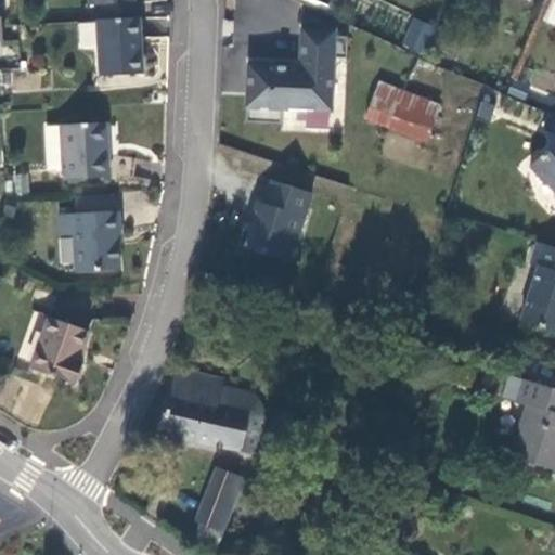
[(101,21),(138,18),(137,2),(133,2),(132,0),(88,0),(89,5),(100,5),(101,21)]
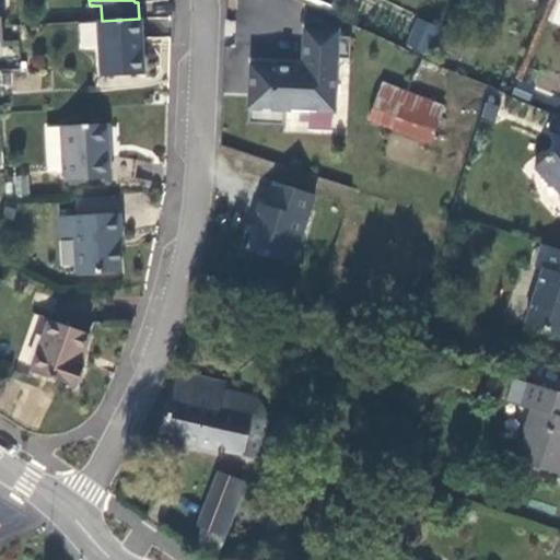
[(140,41),(139,19),(102,21),(97,21),(101,78),(142,76),(141,56),(138,55),(137,39),(140,41)]
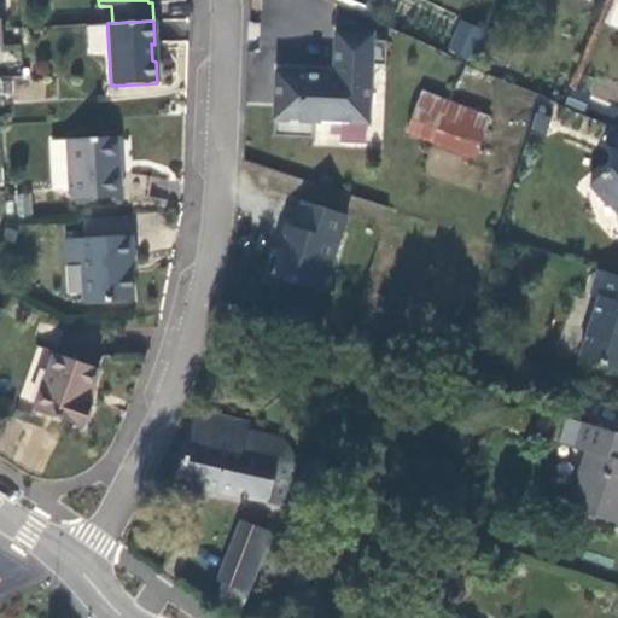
[(449,51),(471,60),(483,33),(460,24),(449,51)]
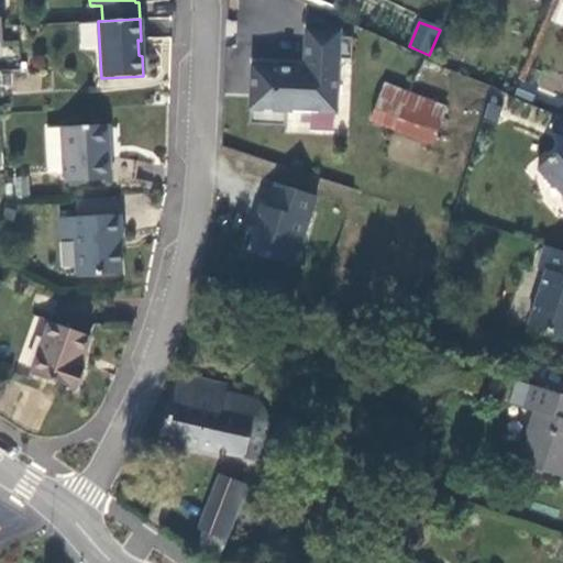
[(251,61),(247,124),(283,125),(284,111),(333,114),(337,61),(350,61),(351,39),(338,39),(338,33),(305,31),(302,69),(273,67),(273,62),(251,61)]
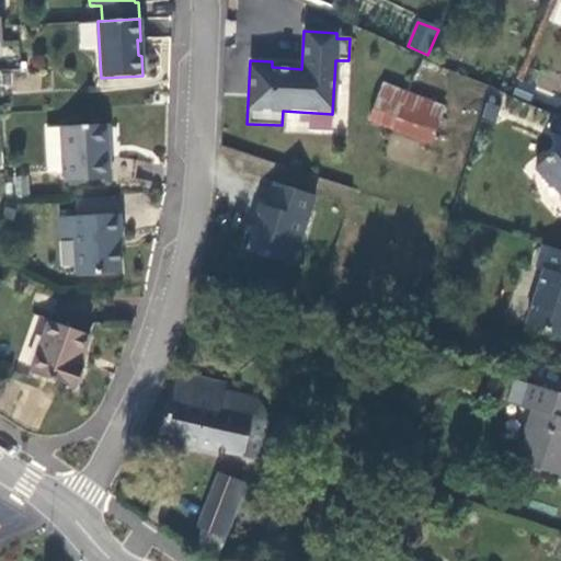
[(430,144),(444,107),(384,84),(369,121),(430,144)]
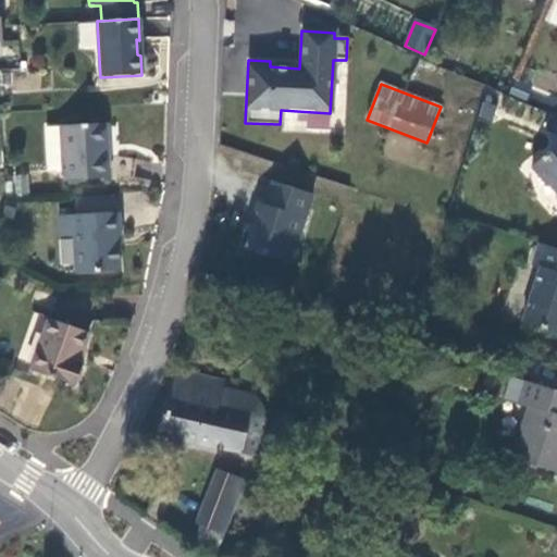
[(109,177),(106,124),(63,126),(64,168),(65,181),(109,177)]
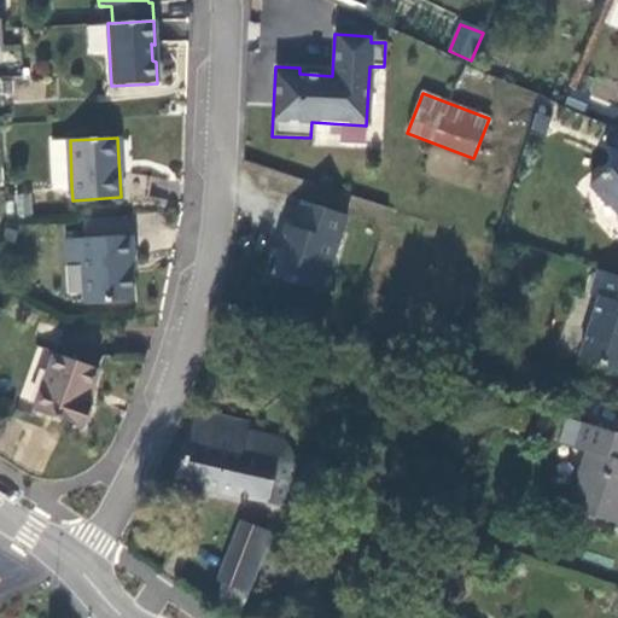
[(71,186),(70,140),(51,141),(53,187),(71,186)]
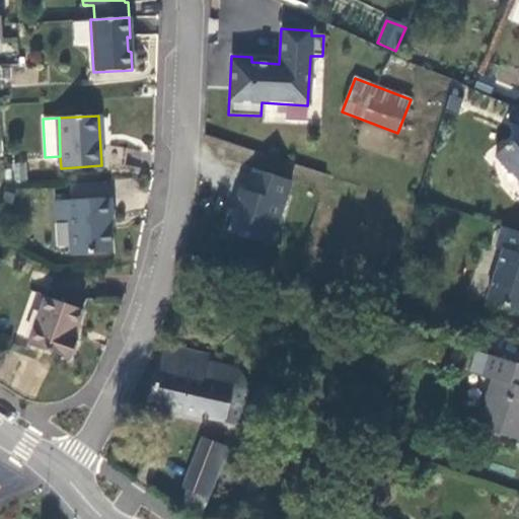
[(518,126),(513,141),(495,156),(509,173),(511,171),(518,181),(518,126)]
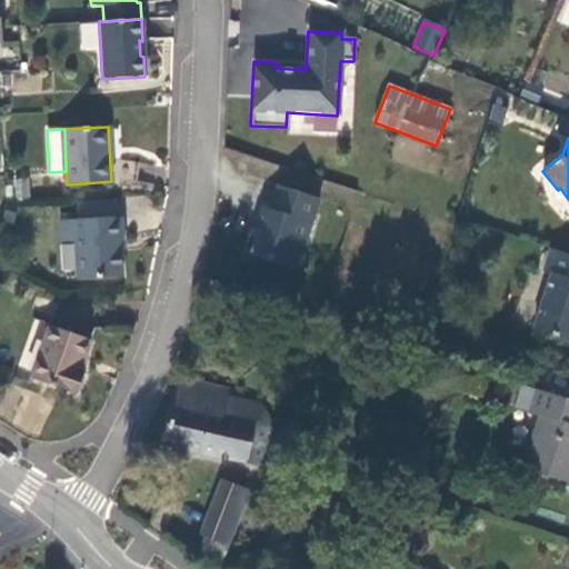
[(318,198),(277,186),(269,209),(262,207),(252,237),(247,235),(239,259),(262,267),(265,260),(289,267),(297,242),(302,243),(318,198)]
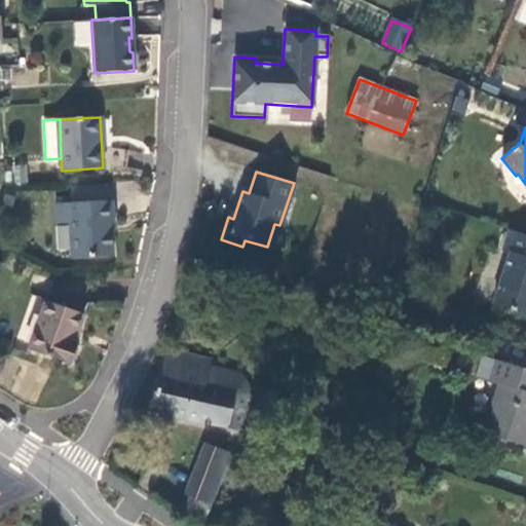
[(72,203),(106,201),(106,186),(71,188),(72,203)]
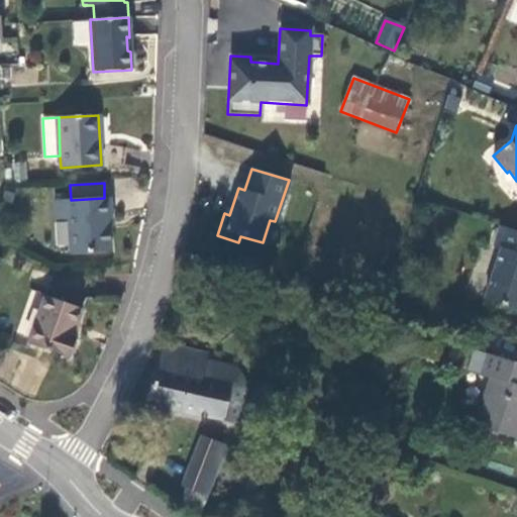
[(70,253),(110,251),(108,216),(110,216),(110,198),(104,198),(71,200),(54,201),(56,220),(68,219),(70,253)]
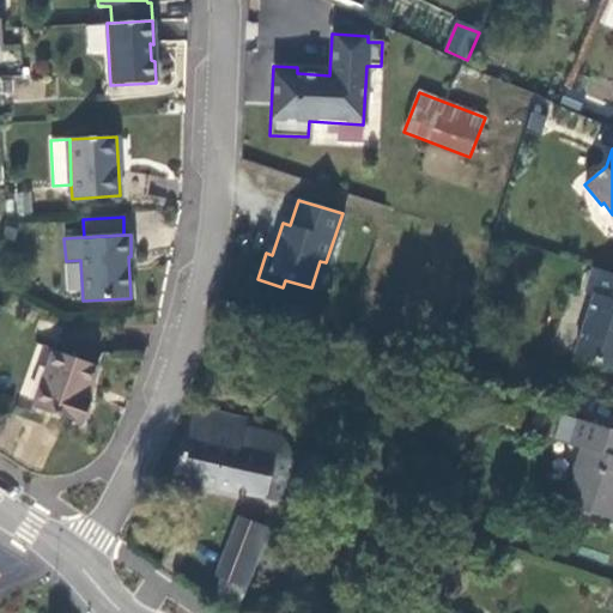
[(612,274),(593,268),(584,293),(594,296),(575,354),(612,366),(612,274)]
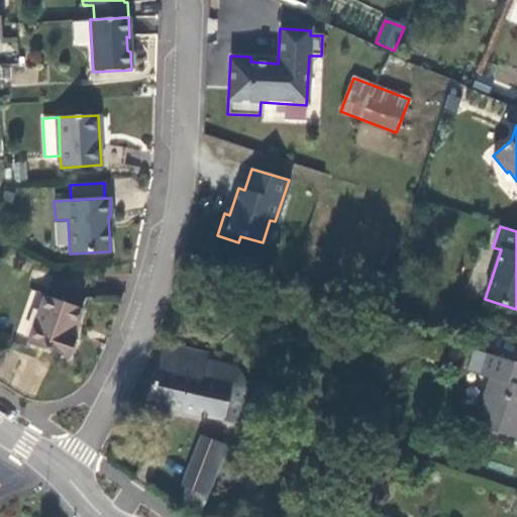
[(45,296),(28,343),(69,358),(76,340),(72,338),(83,310),(45,296)]
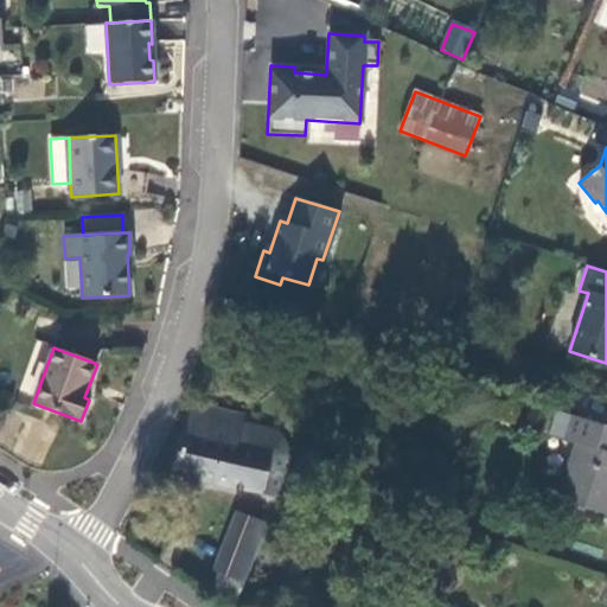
[(243,416),(193,403),(170,474),(215,484),(280,496),(288,455),(270,452),(275,430),(241,423),(243,416)]
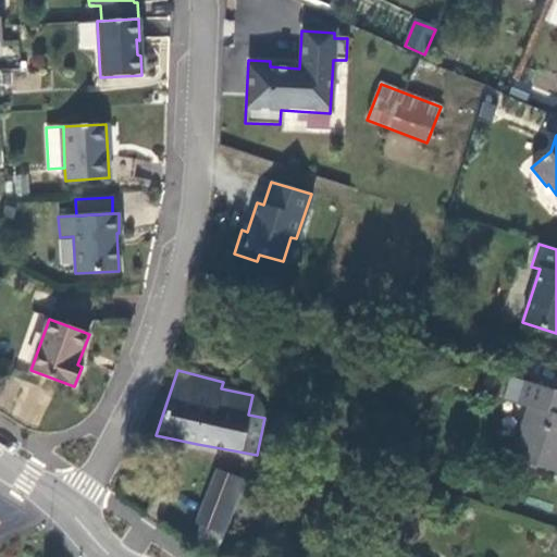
[(556,391),(509,378),(504,399),(528,407),(512,460),(556,472),(556,391)]
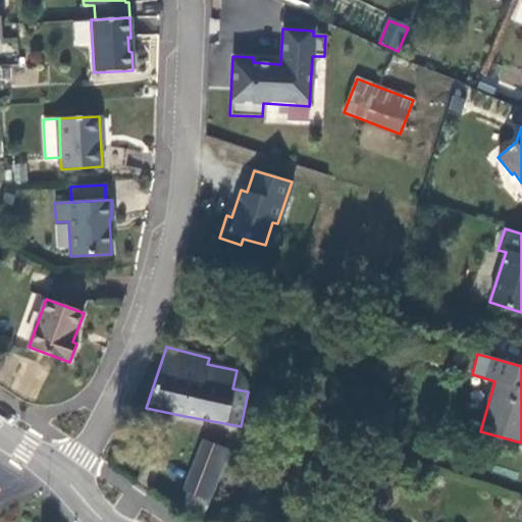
[(203,440),(184,489),(189,491),(208,500),(227,450),(203,440)]
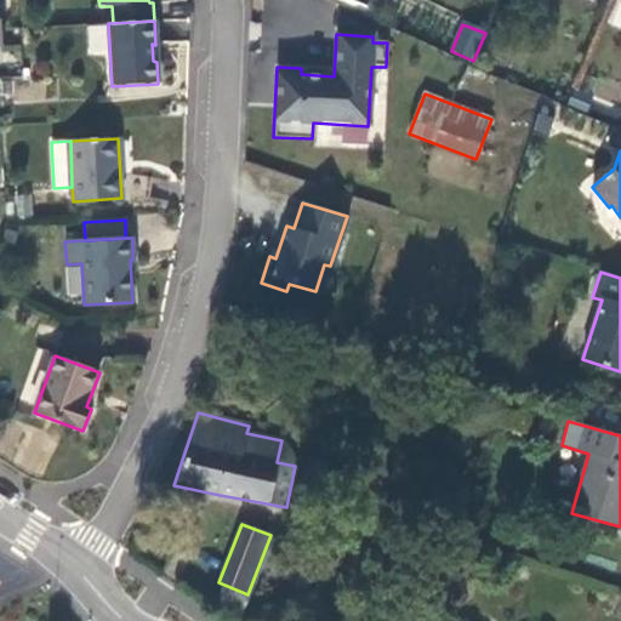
[(248,594),(224,585),(218,602),(241,611),(248,594)]
